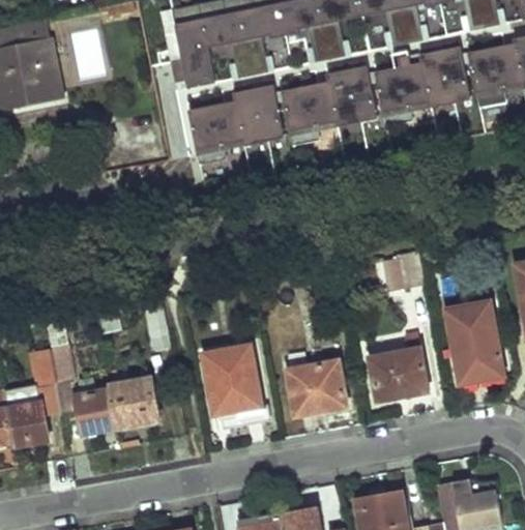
[(216,0),(199,4),(208,47),(231,42),(238,77),(254,74),(238,0),(216,0)]
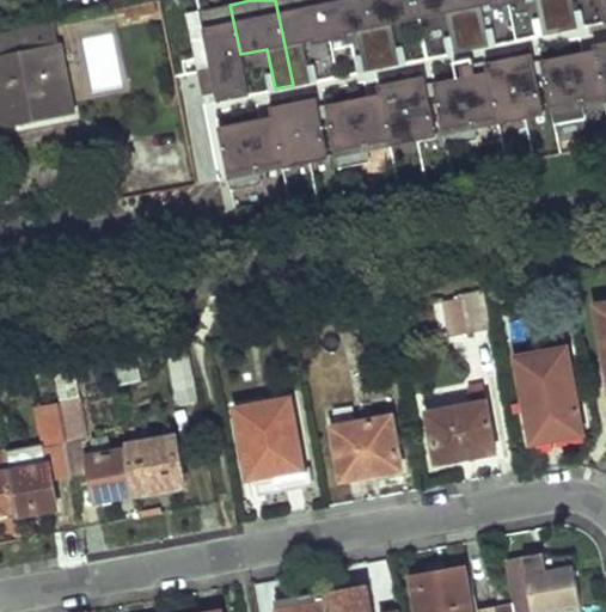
[(275,0),(293,85),(310,81),(301,42),(329,36),(320,0),(275,0)]
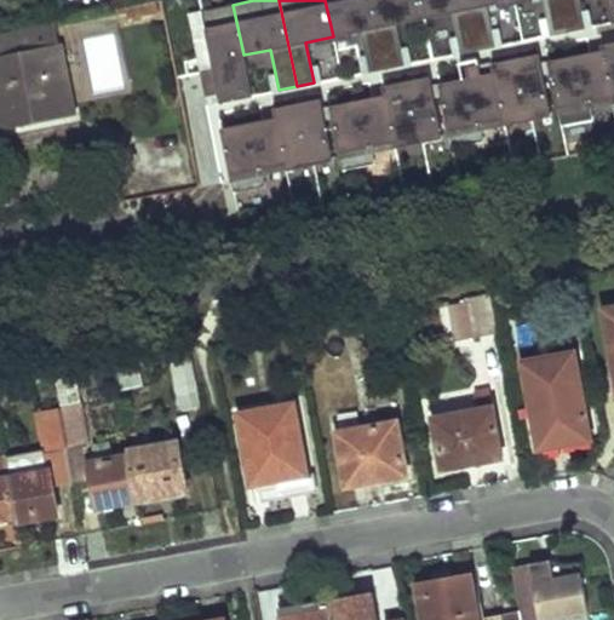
[(325,0),(333,36),(360,30),(368,72),(386,68),(372,0),(325,0)]
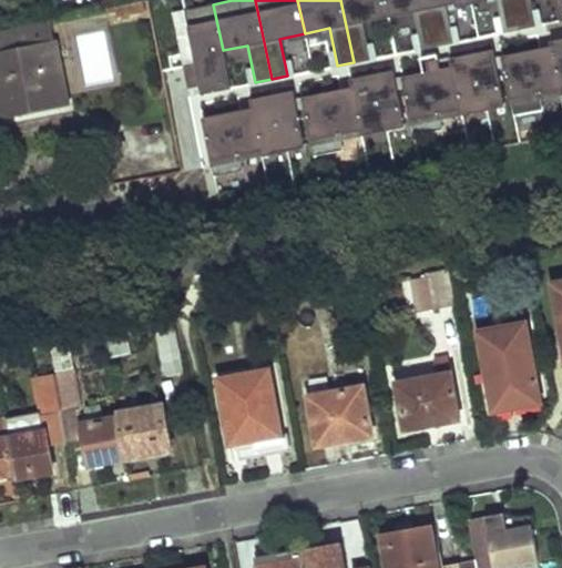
[(340,0),(354,62),(369,59),(363,22),(390,17),(386,0),(340,0)]
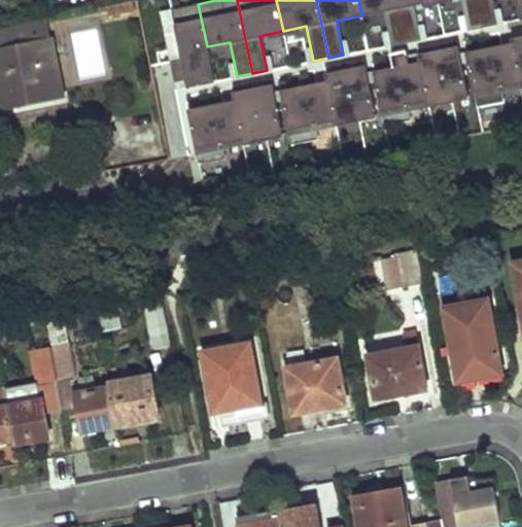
[(358,0),(362,15),(384,11),(390,45),(406,42),(396,0),(358,0)]
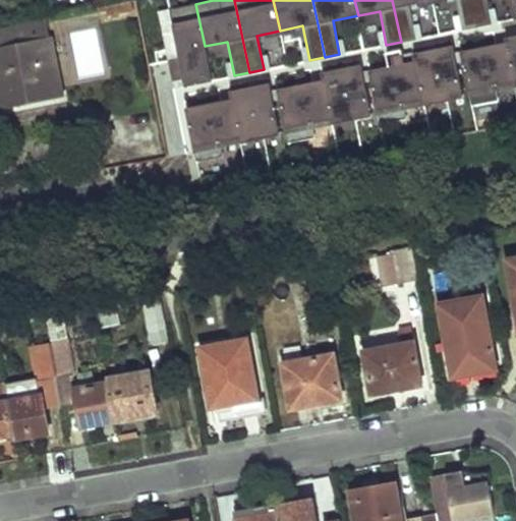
[(392,0),(401,42),(416,39),(409,5),(433,0),(432,0),(392,0)]
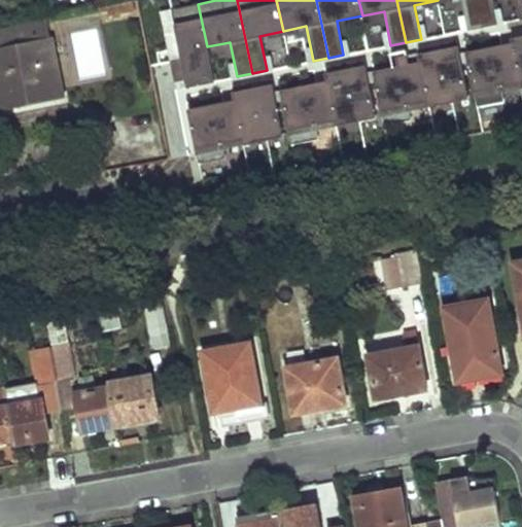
[(437,0),(438,0),(437,0),(460,0),(467,31),(482,28),(477,0),(437,0)]
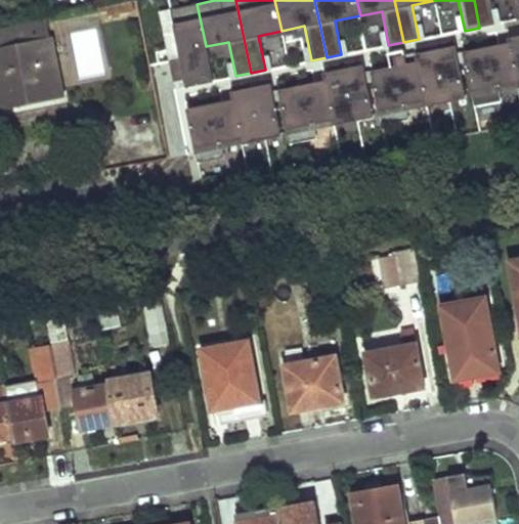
[(474,0),(479,28),(494,25),(488,0),(474,0)]
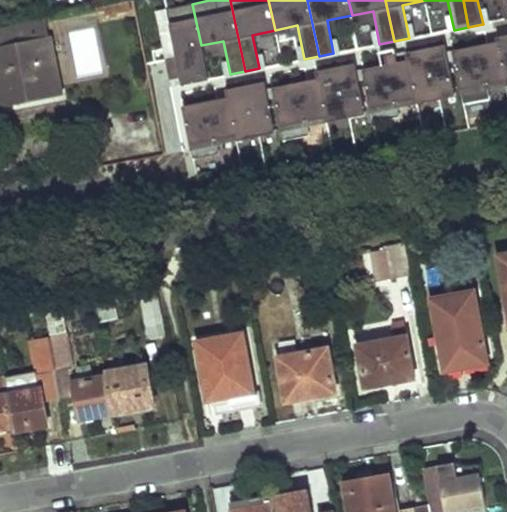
[(126,1),(104,6),(106,15),(128,11),(126,1)]
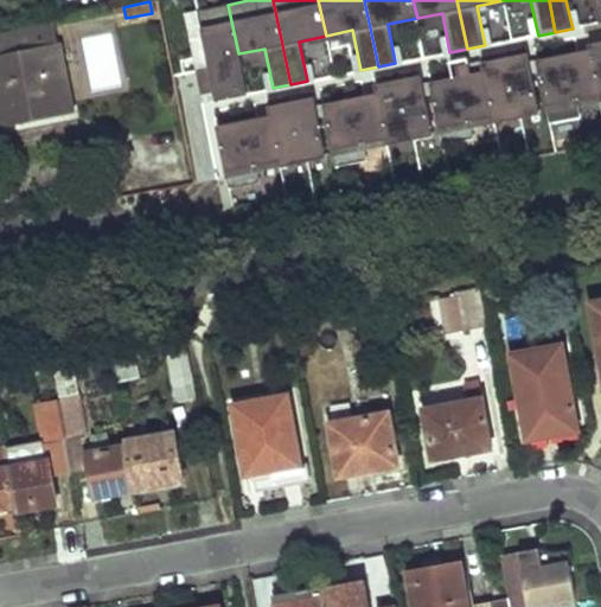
[(247,94),(238,53),(228,5),(184,13),(197,80),(200,94),(213,91),(215,100),(247,94)]
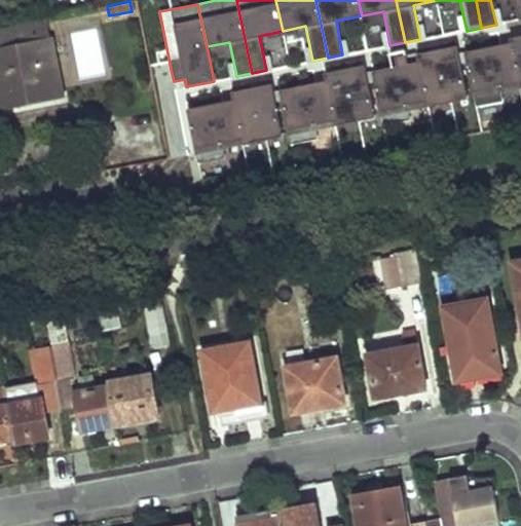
[(47,37),(44,19),(8,26),(11,44),(47,37)]
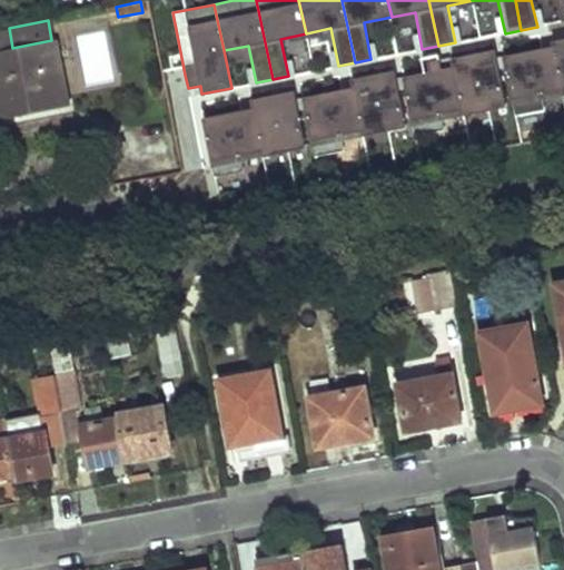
[(9,28),(0,29),(0,118),(68,106),(55,39),(51,40),(12,48),(9,28)]
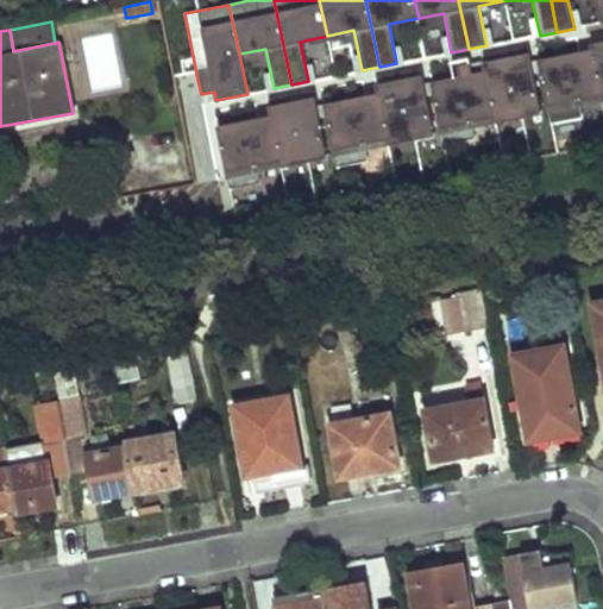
[(602,41),(590,44),(590,49),(539,61),(551,123),(583,115),(579,99),(602,94),(602,102),(602,41)]
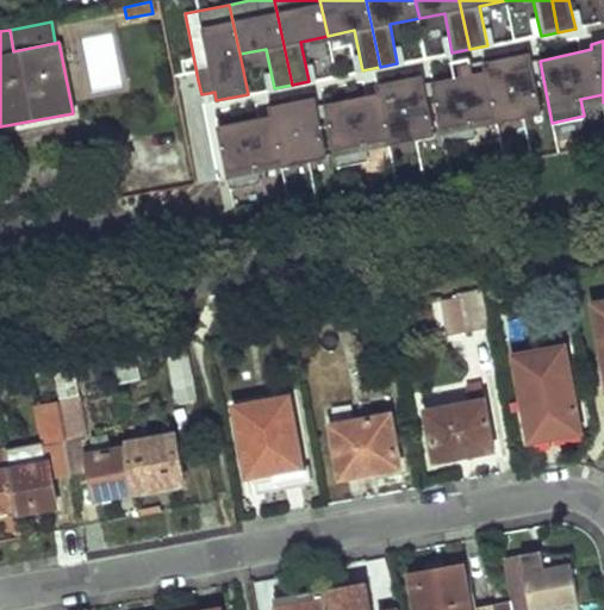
[(473,120),(496,117),(497,123),(543,113),(530,54),(484,63),(493,109),(481,111),(472,60),(454,63),(456,78),(433,82),(446,144),(477,138),(473,120)]
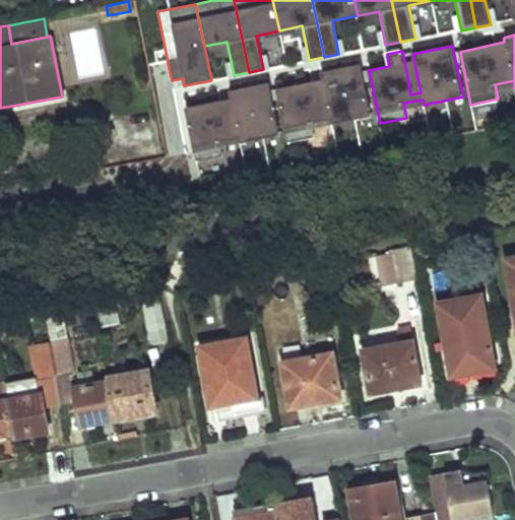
[(331,124),(372,115),(361,64),(321,72),(328,106),(318,109),(313,81),(277,89),(288,142),(314,136),(311,122),(330,119),(331,124)]
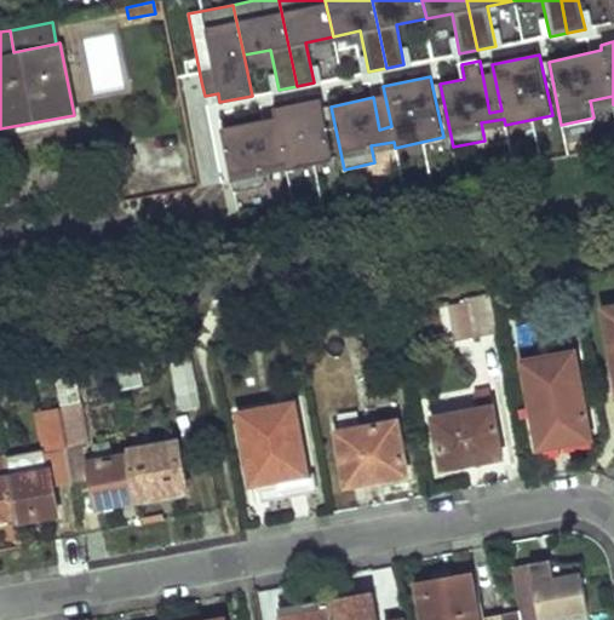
[(222,127),(235,191),(267,185),(263,168),(286,164),(287,170),(334,160),(321,98),(274,108),(282,149),(270,151),(263,119),(222,127)]
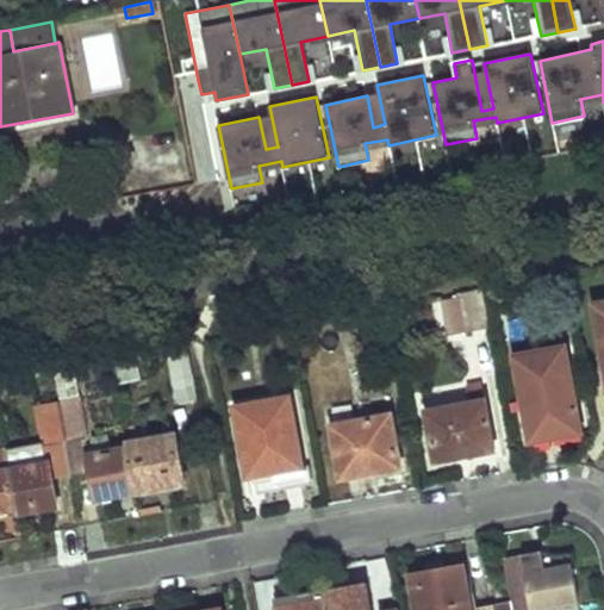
[(481,286),(456,291),(464,329),(489,324),(481,286)]
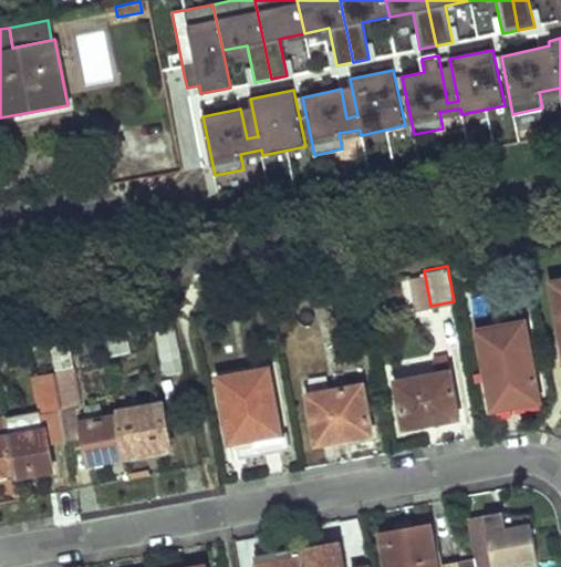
[(424,270),(407,274),(414,308),(430,306),(424,270)]
